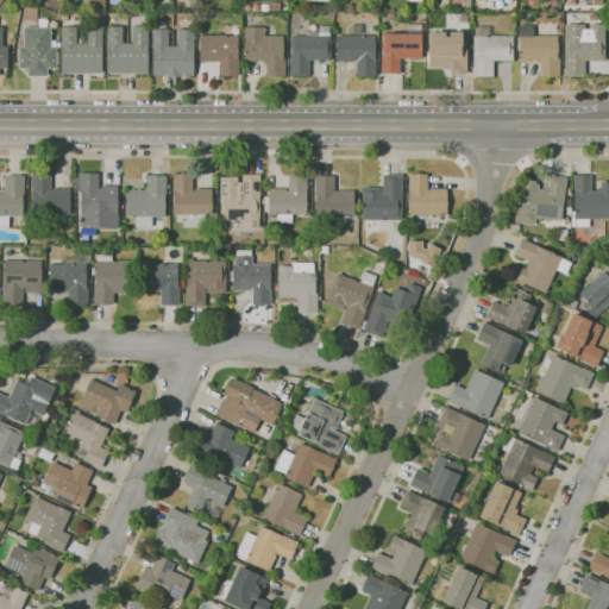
[(551,0),(560,0),(560,10),(551,10),(551,0)]
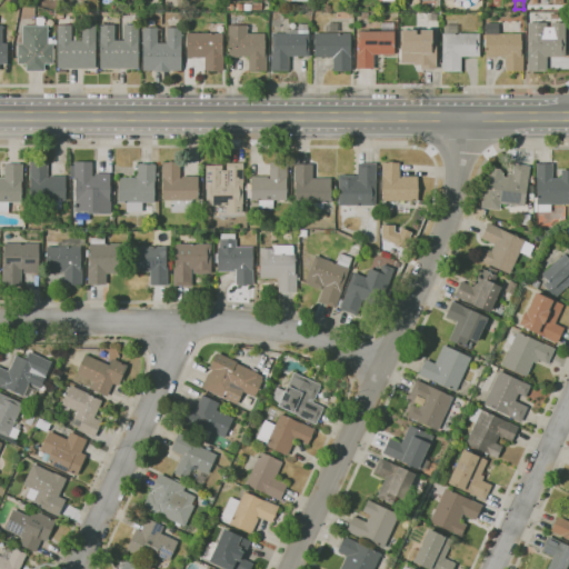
[(373,68),(356,68),(356,51),(358,51),(358,30),(381,30),(381,22),(393,22),(393,55),(373,55),(373,68)]
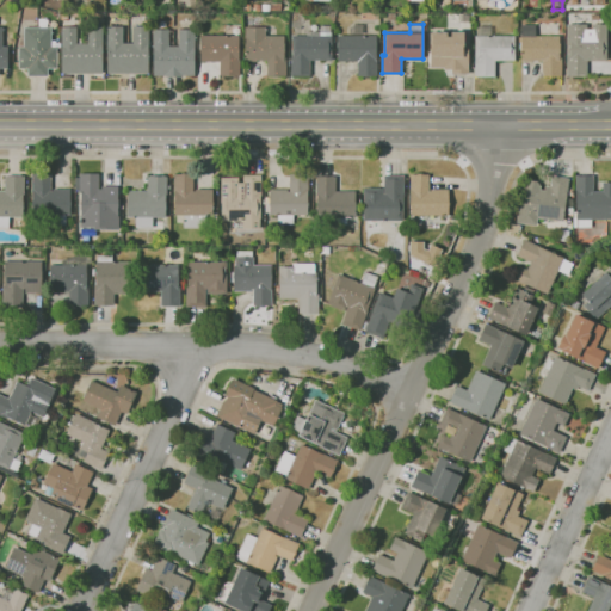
[(586,76),(567,76),(567,24),(586,24),(586,29),(591,29),(591,24),(606,24),(606,61),(586,61),(586,76)]
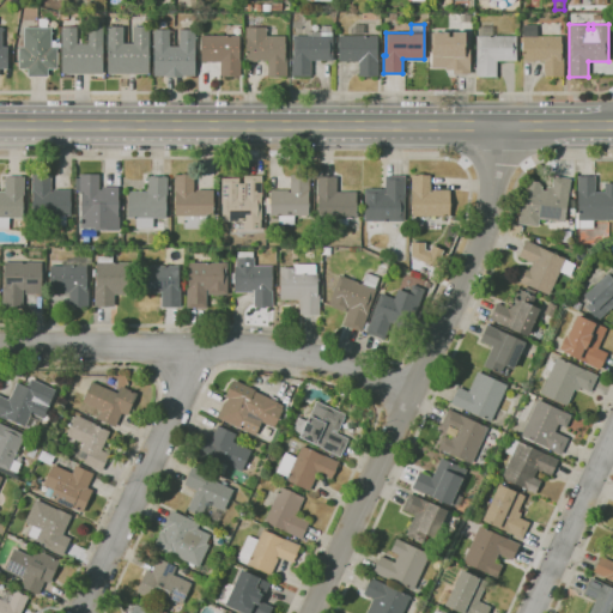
[(364,35),(352,35),(352,26),(353,26),(353,25),(364,25),(364,35)]
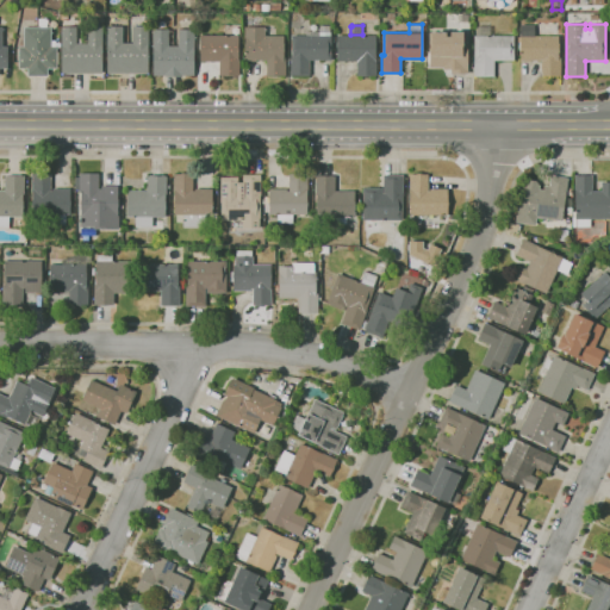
[(560,76),(541,76),(541,61),(531,61),(531,62),(520,62),(520,43),(518,43),(518,37),(521,37),(521,25),(535,25),(535,36),(559,36),(559,58),(560,58),(560,76)]
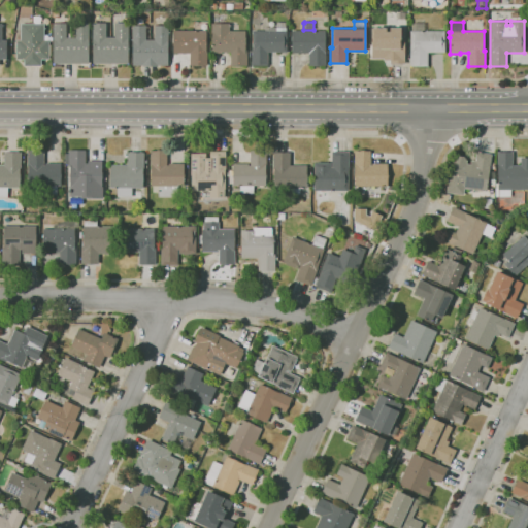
[(89,63),(53,63),(53,23),(66,23),(66,37),(75,37),(75,23),(89,23),(89,63)]
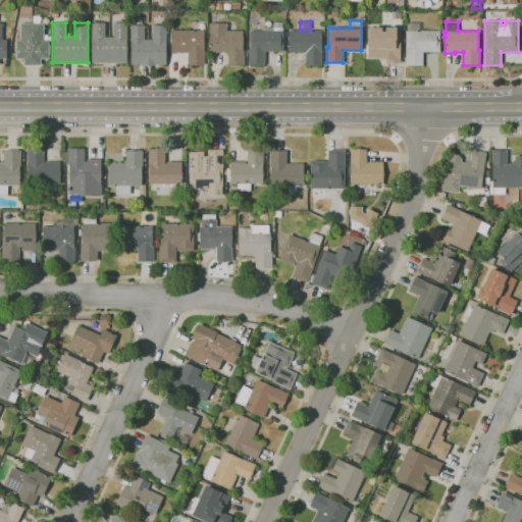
[(127,62),(92,62),(91,22),(105,22),(105,37),(113,37),(113,22),(126,22),(127,62)]
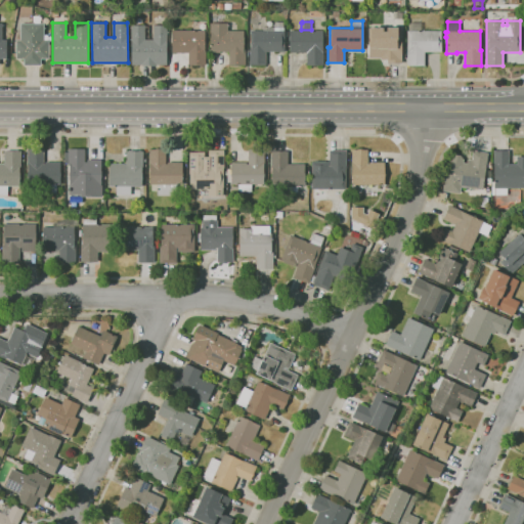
[(266,66),(250,66),(250,49),(251,49),(251,31),(263,31),(263,27),(274,27),(274,23),(284,23),(284,31),(285,31),(286,52),(265,52),(266,66)]
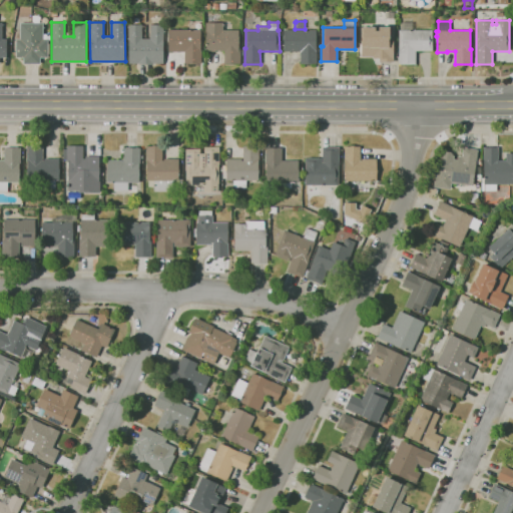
[(416,65),(398,64),(398,49),(398,30),(400,30),(400,22),(412,22),(412,30),(433,30),(432,51),(416,51),(416,65)]
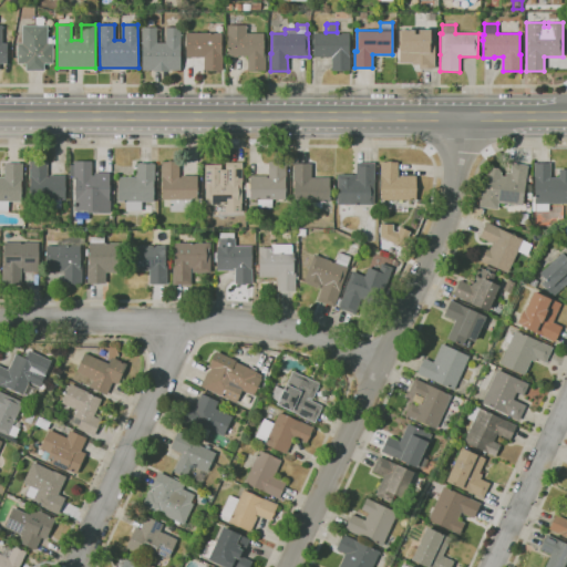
[(44,71),(26,71),(26,63),(17,63),(18,43),(22,43),(22,26),(48,26),(48,38),(51,38),(51,43),(52,43),(52,49),(55,49),(55,60),(52,60),(52,63),(44,63),(44,71)]
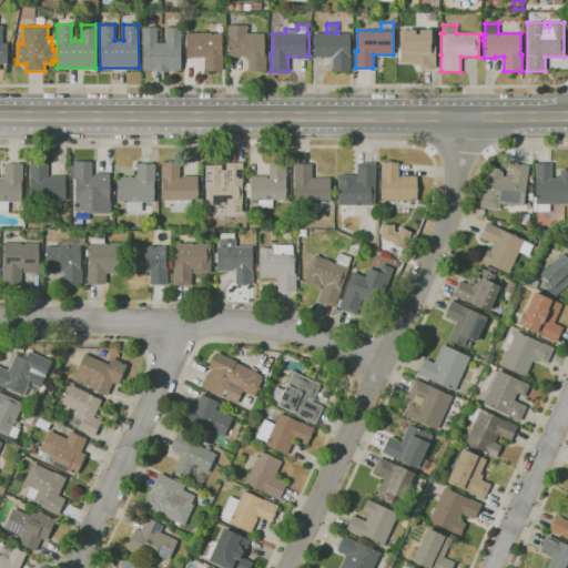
[(266,71),(247,71),(247,56),(239,56),(239,58),(227,58),(227,26),(246,26),(246,33),(264,33),(264,53),(266,53),(266,71)]
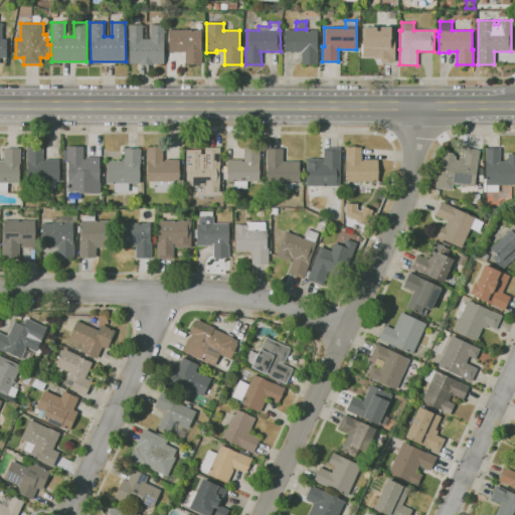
[(139,64),(139,63),(129,63),(129,25),(142,25),(145,25),(145,27),(142,27),(142,39),(151,39),(151,25),(164,25),(164,63),(154,63),(154,64),(139,64)]
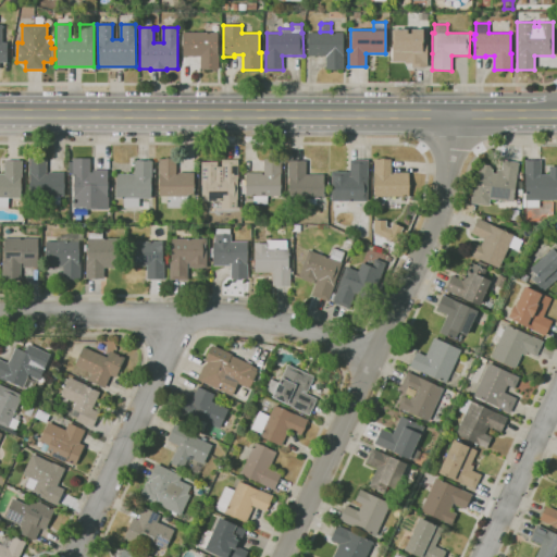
[(428,67),(411,67),(411,63),(405,63),(405,61),(392,61),(392,29),(428,29),(428,67)]
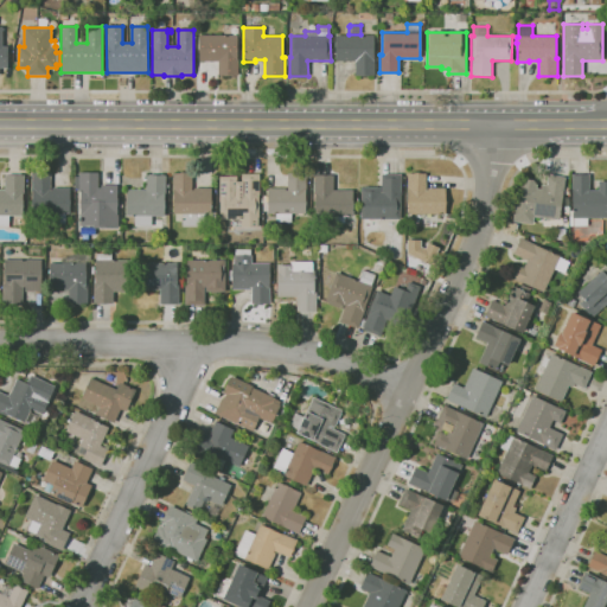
[(238,76),(218,75),(218,62),(199,62),(199,34),(237,36),(237,58),(238,58),(238,76)]
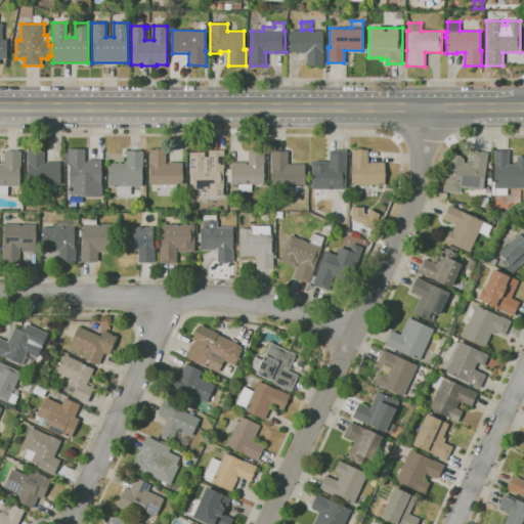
[(323,66),(306,66),(306,53),(290,53),(290,31),(322,31),(322,50),(323,50),(323,66)]
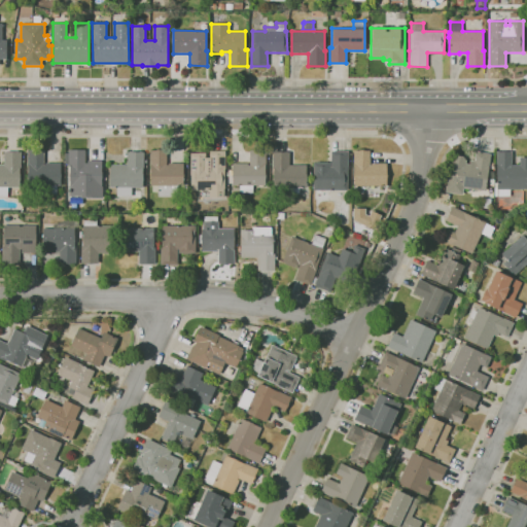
[(57,195),(47,195),(47,185),(27,185),(28,149),(43,150),(43,165),(45,165),(45,163),(61,163),(61,185),(57,185),(57,195)]
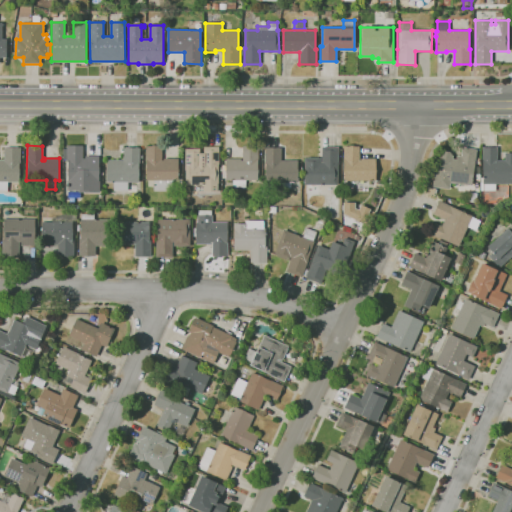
[(79,192),(79,190),(67,190),(68,162),(66,162),(67,145),(83,145),(83,158),(85,158),(85,156),(99,156),(98,181),(100,181),(99,193),(79,192)]
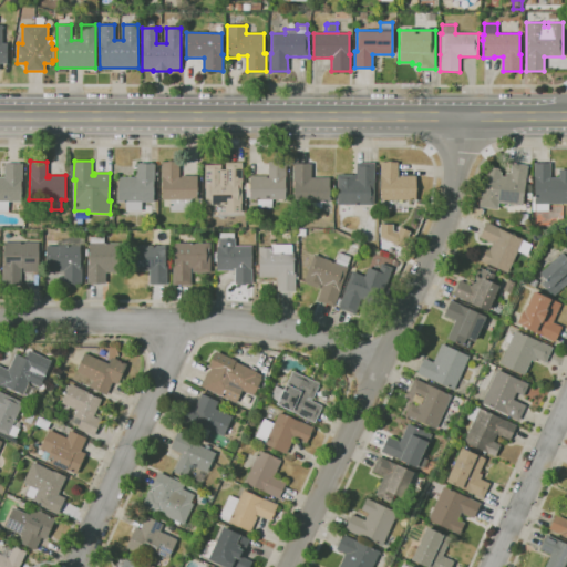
[(0,212),(0,177),(4,177),(4,163),(7,163),(20,162),(20,164),(22,164),(22,181),(21,181),(21,202),(9,202),(9,212),(0,212)]
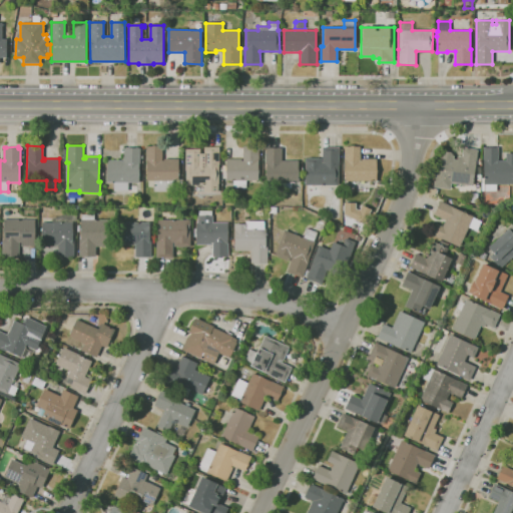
[(172,192),(153,191),(153,181),(145,181),(146,148),(145,148),(145,146),(162,147),(161,160),(163,160),(163,158),(178,159),(178,180),(172,180),(172,192)]
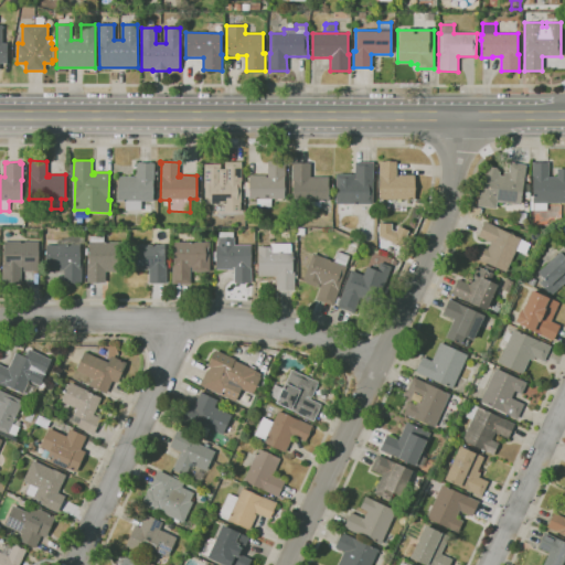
[(270,206),(257,206),(257,199),(249,199),(249,176),(266,174),(266,178),(267,178),(267,161),(285,161),(285,177),(284,177),(285,199),(270,199),(270,206)]
